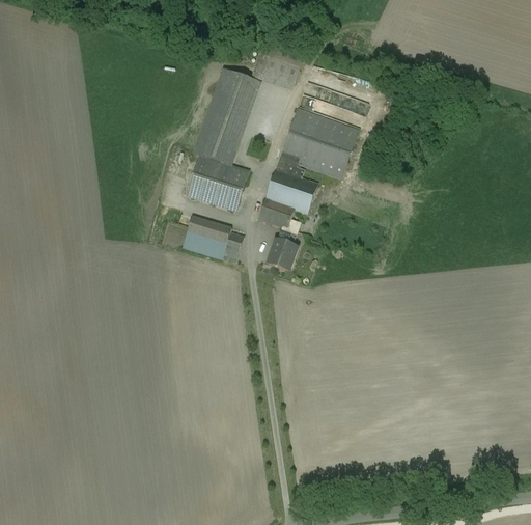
[(303,54),(262,40),(255,64),(296,78),(303,54)]
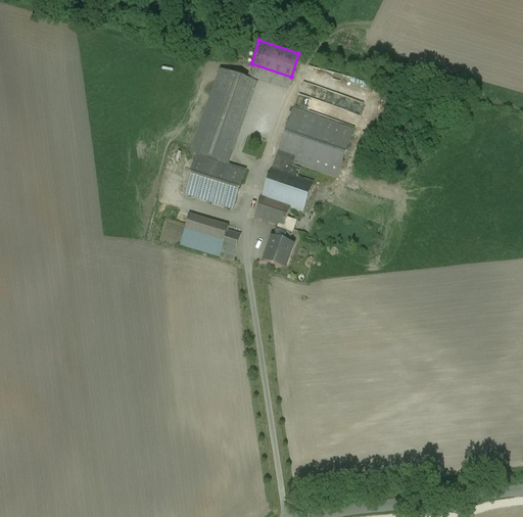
[(221,66),(191,147),(221,157),(249,77),(221,66)]
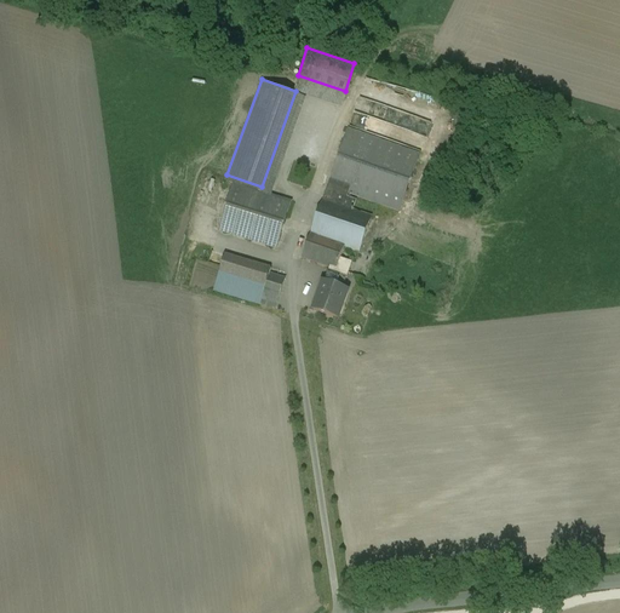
[(296,91),(262,187),(270,190),(305,95),(296,91)]
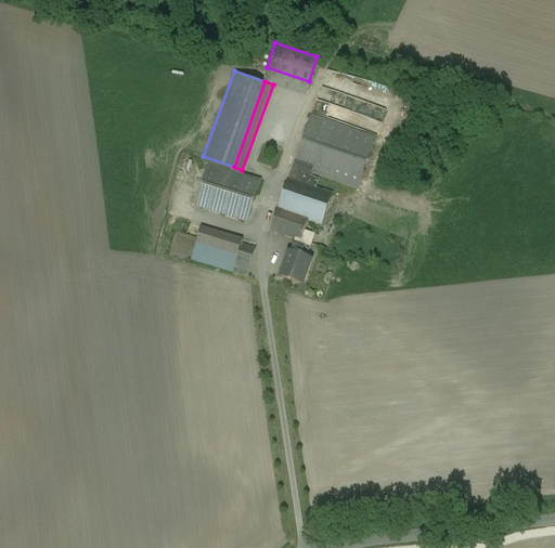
[(376,132),(311,109),(292,164),(310,170),(311,168),(358,184),(376,132)]
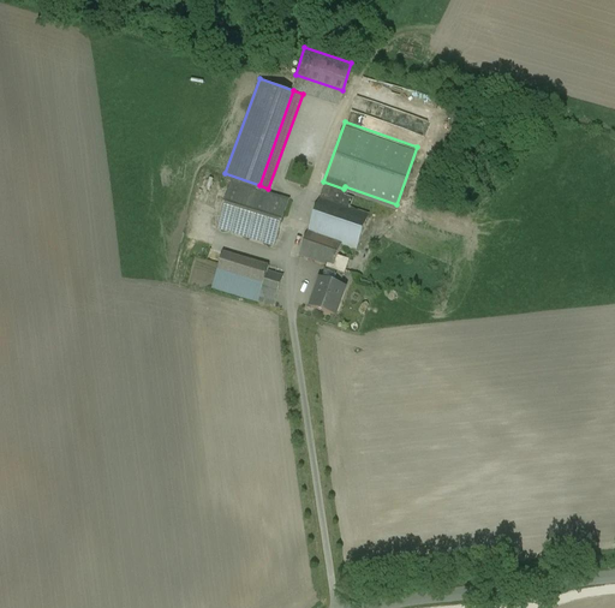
[(268,189),(231,177),(216,222),(274,240),(288,195),(268,189)]
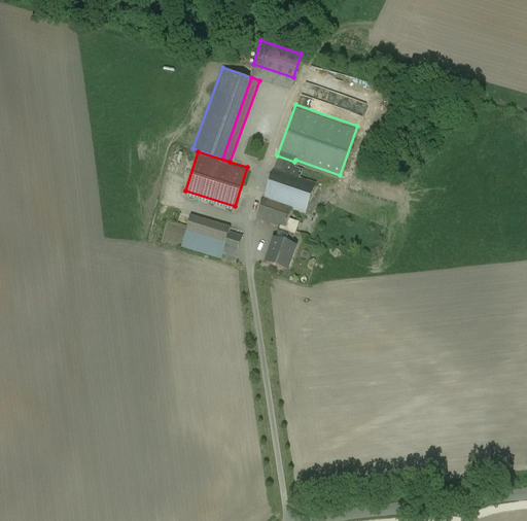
[(277,155),(264,195),(281,201),(294,162),(277,155)]
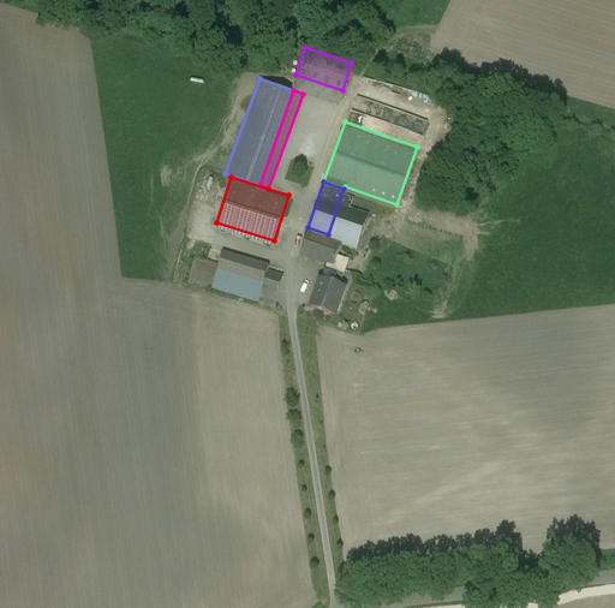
[(344,189),(328,234),(341,239),(357,244),(369,210),(350,203),(353,192),(344,189)]
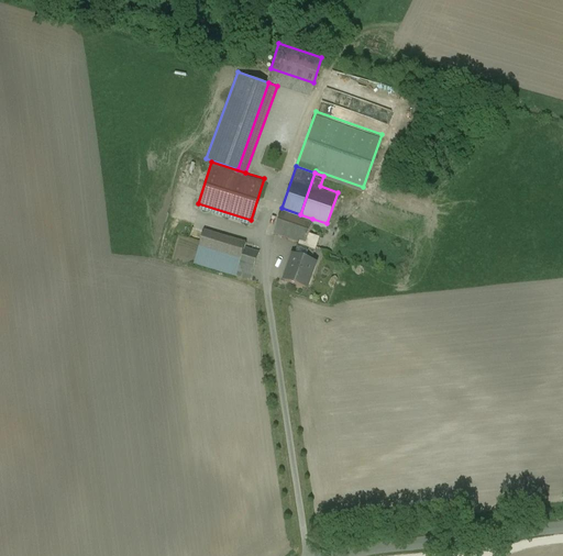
[(300,214),(282,208),(274,229),(299,237),(305,238),(309,229),(312,219),(300,214)]
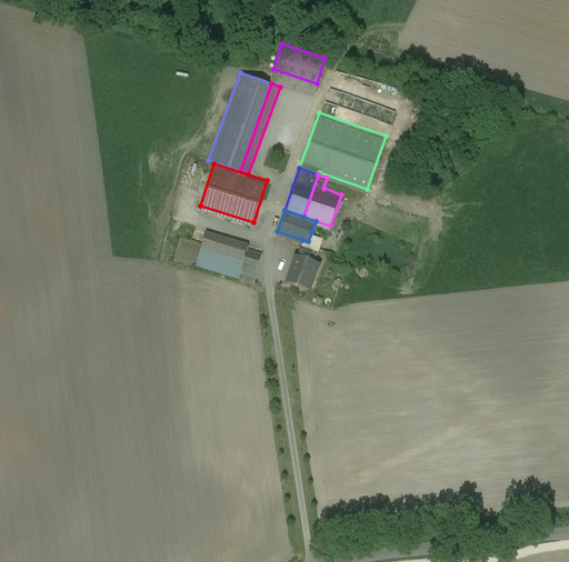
[(249,241),(206,228),(196,260),(239,273),(239,272),(242,263),(247,247),(249,241)]
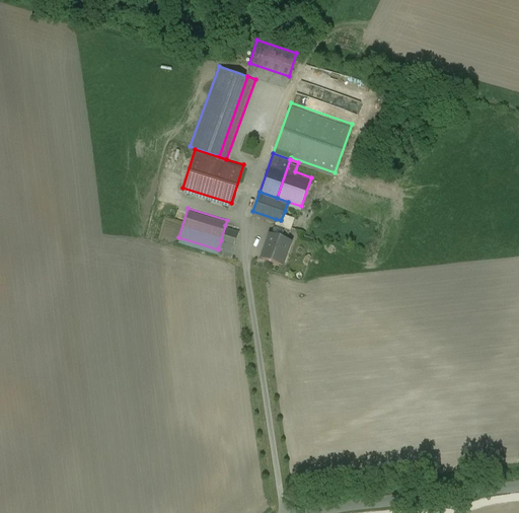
[(276,219),(271,232),(270,231),(262,254),(283,262),(291,239),(286,237),(294,215),(285,211),(281,220),(276,219)]
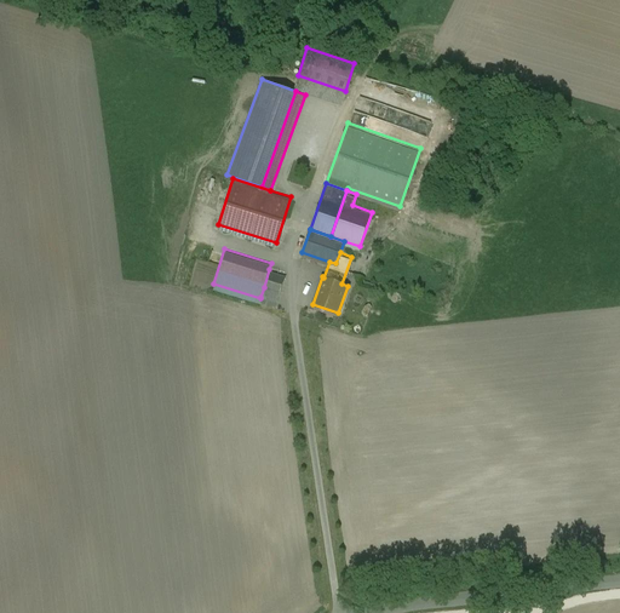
[(283,274),(269,269),(264,287),(276,292),(279,292),(283,274)]
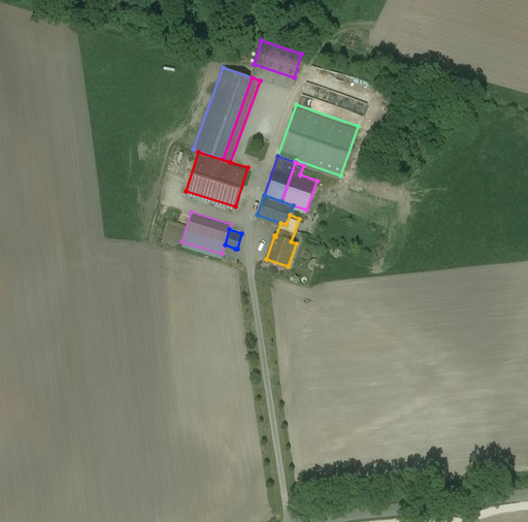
[(235,249),(225,245),(222,253),(234,257),(235,249)]
